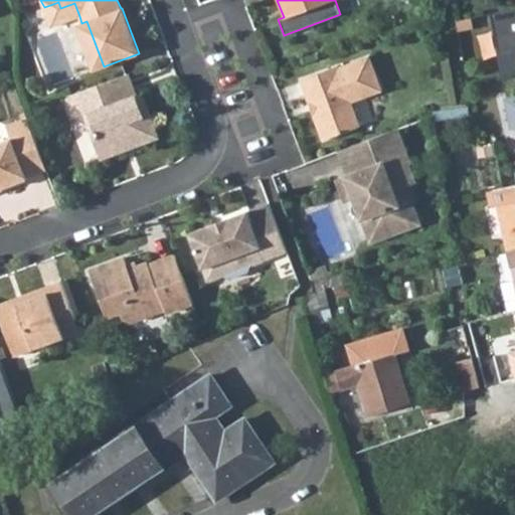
[(58,2),(44,7),(51,27),(79,16),(74,3),(60,8),(58,2)]
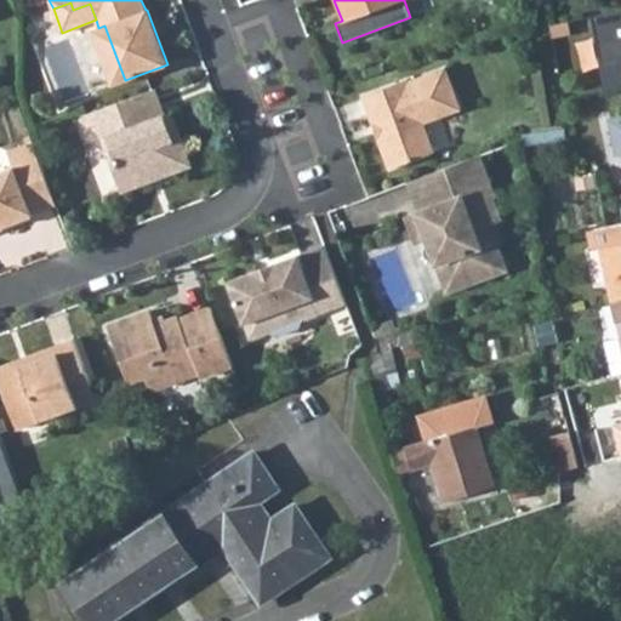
[(620,10),(592,16),(607,90),(620,86),(620,10)]
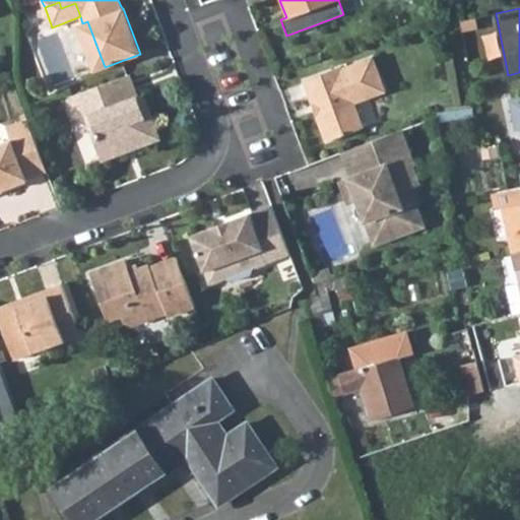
[(341,66),(303,80),(312,105),(316,103),(319,111),(317,117),(327,142),(365,127),(355,103),(386,90),(373,56),(341,68),(341,66)]
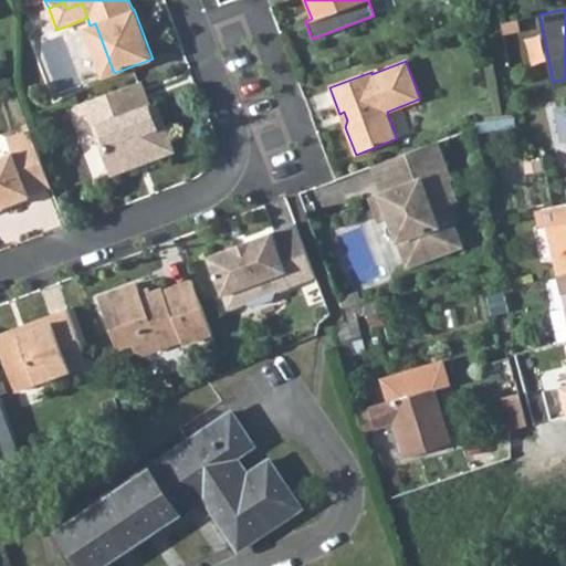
[(148,105),(139,81),(84,102),(88,113),(94,128),(98,127),(105,144),(102,149),(111,174),(173,150),(155,103),(148,105)]
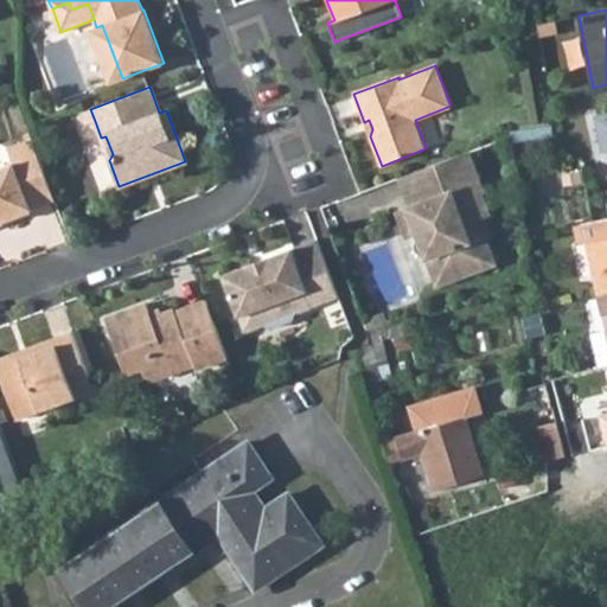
[(95,121),(90,109),(83,112),(88,123),(95,121)]
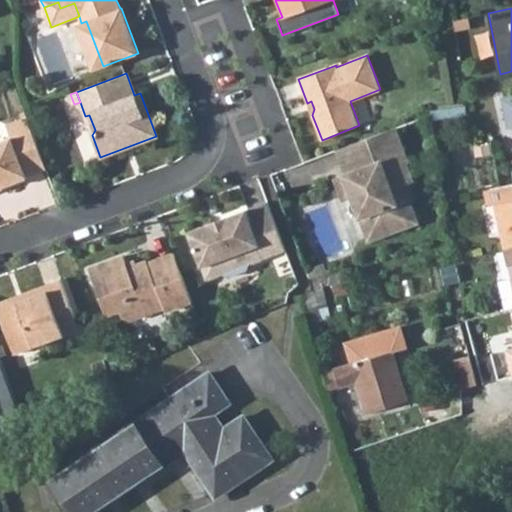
[(470,115),(471,124),(511,119),(511,118),(511,100),(468,106),(470,115)]
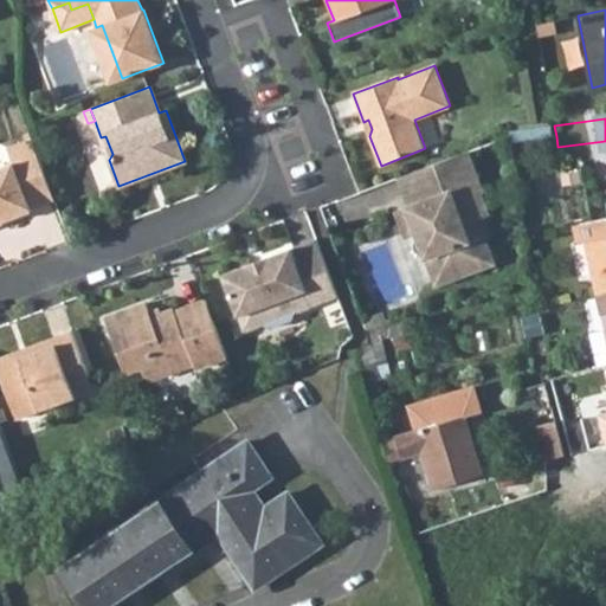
[(0,219),(1,219),(2,221),(32,211),(31,208),(55,199),(32,139),(7,148),(13,163),(0,167),(0,219)]
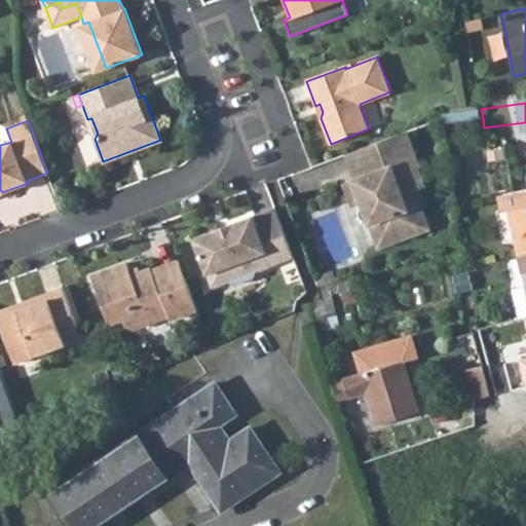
[(484,127),(486,139),(525,134),(525,122),(484,127)]
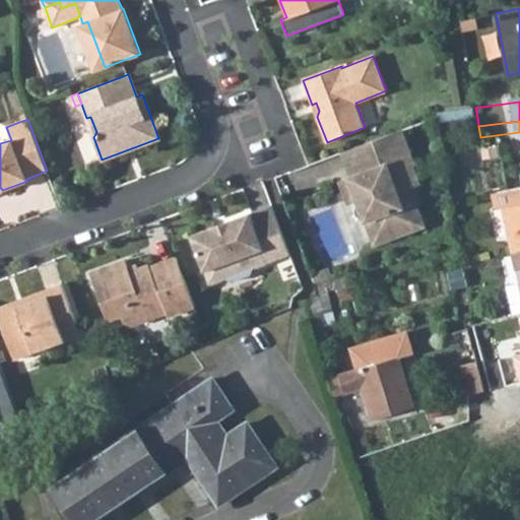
[(342,180),(350,203),(358,200),(374,245),(425,225),(410,188),(418,185),(411,167),(415,166),(402,129),(366,143),(375,168),(351,176),(342,180)]
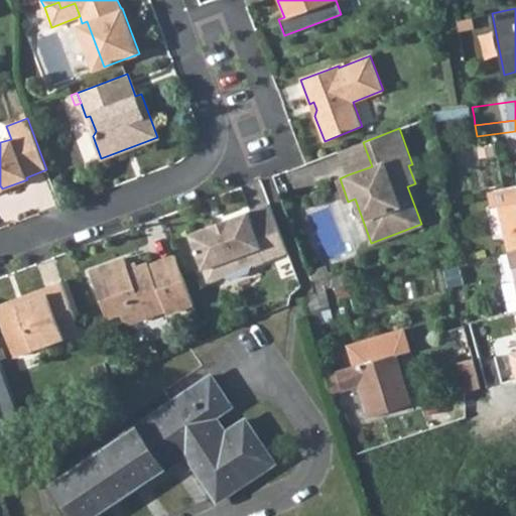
[(340,150),(349,174),(372,166),(363,142),(340,150)]
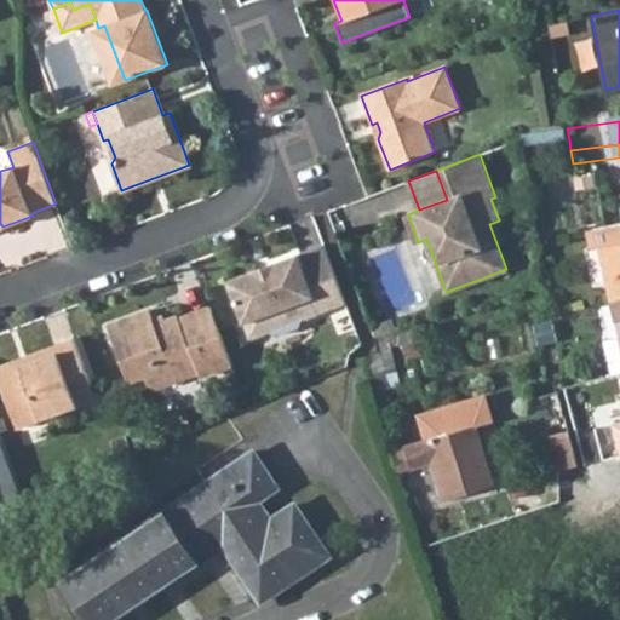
[(574,178),(575,190),(596,187),(593,174),(574,178)]
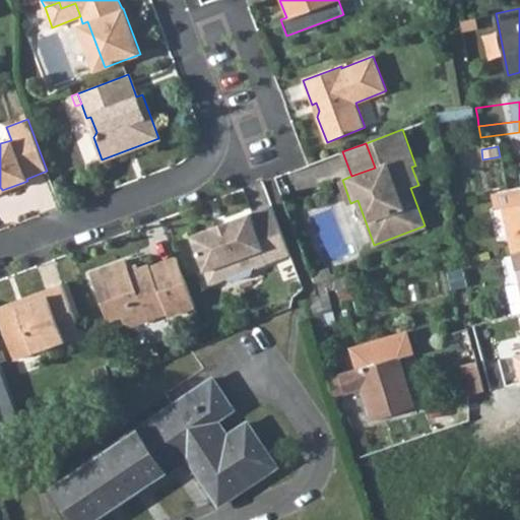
[(502,207),(513,253),(519,251),(519,186),(498,191),(502,207)]
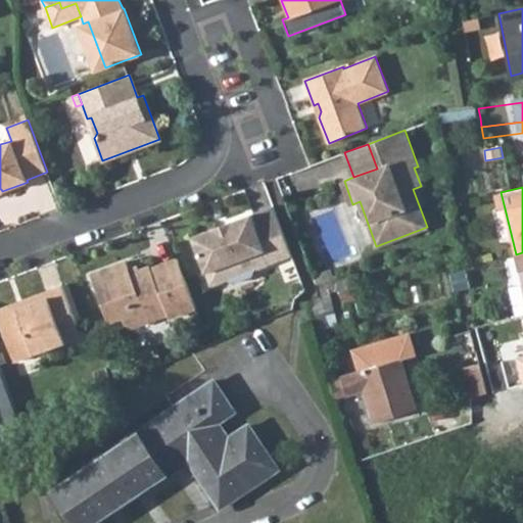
[(493,194),(496,210),(505,208),(501,192),(493,194)]
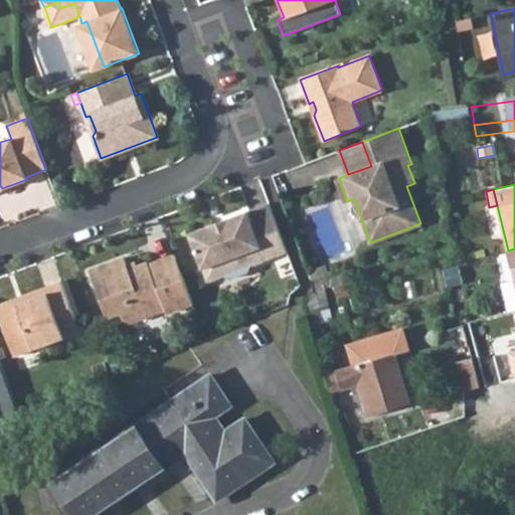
[(189,233),(207,282),(224,276),(229,279),(248,272),(250,266),(288,252),(270,203),(189,233)]
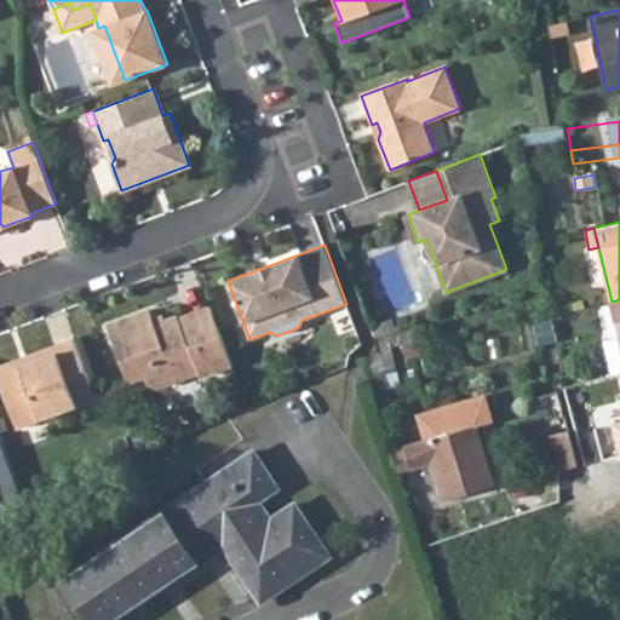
[(109,326),(130,382),(145,375),(148,383),(161,386),(199,372),(201,377),(233,365),(211,306),(179,319),(179,316),(166,320),(156,325),(154,320),(150,310),(109,326)]
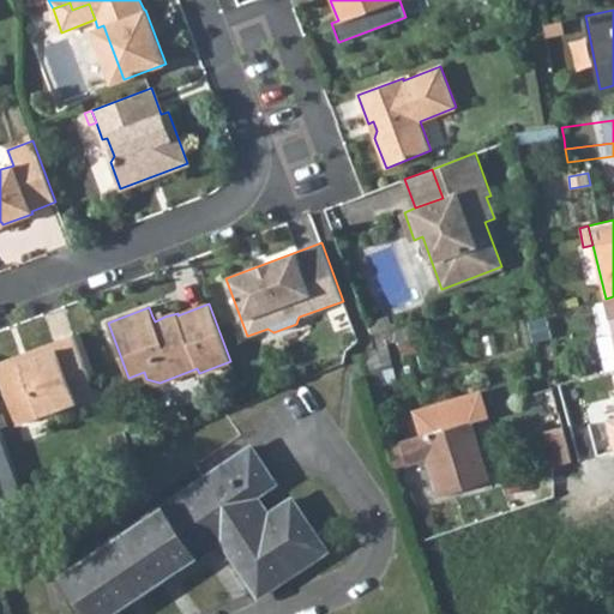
[(557,314),(559,326),(575,323),(571,311),(557,314)]
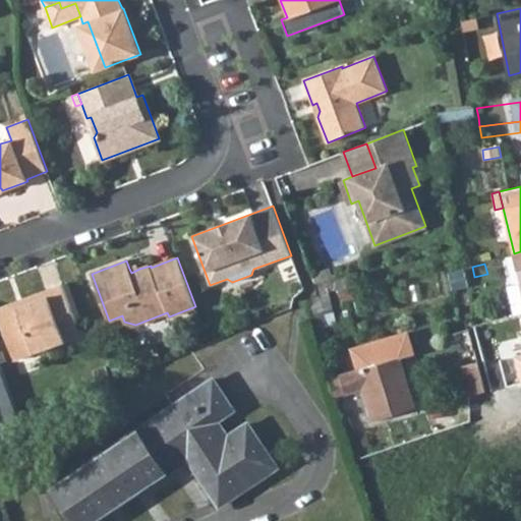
[(334,277),(338,291),(351,288),(358,286),(354,271),(334,277)]
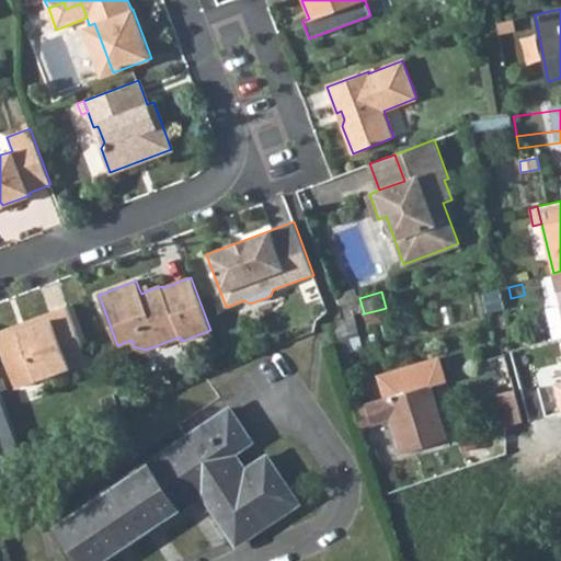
[(327,325),(331,339),(358,331),(350,301),(339,305),(342,319),(327,325)]
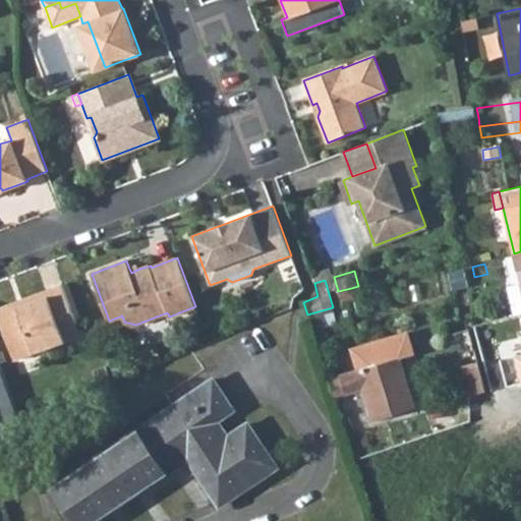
[(507,287),(513,316),(520,313),(520,285),(520,283),(507,287)]
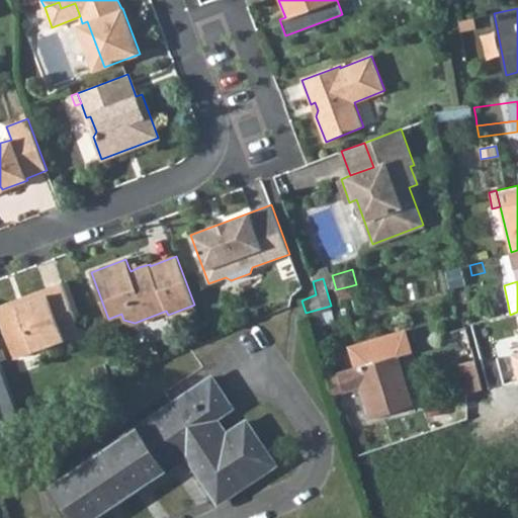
[(0,306),(0,319),(15,358),(66,339),(62,330),(77,324),(62,282),(46,288),(47,295),(18,306),(16,299),(0,306)]
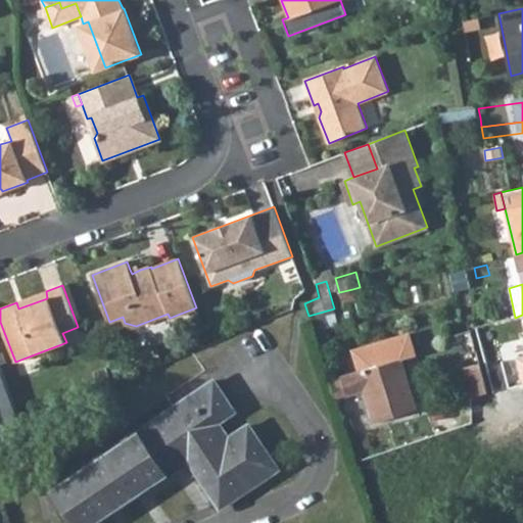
[(339,292),(342,303),(355,299),(352,289),(339,292)]
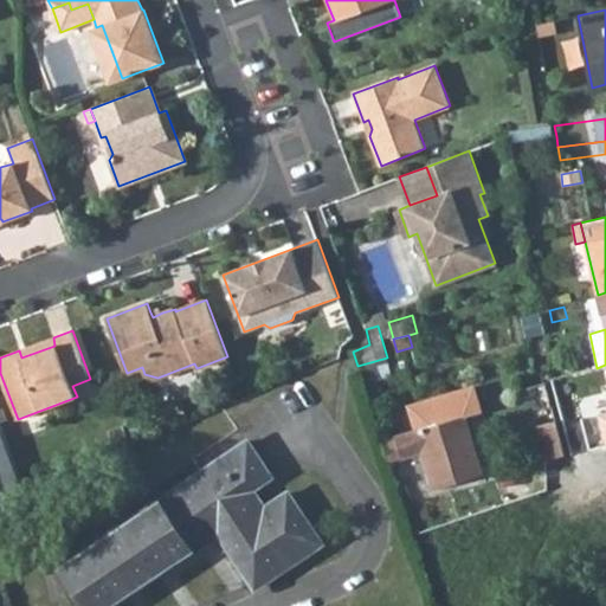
[(53,337),(19,350),(21,358),(55,346),(53,337)]
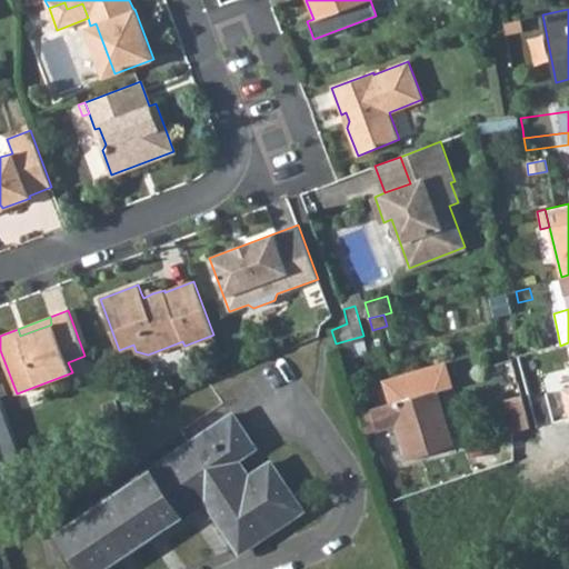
[(72,372),(89,366),(85,356),(68,362),(72,372)]
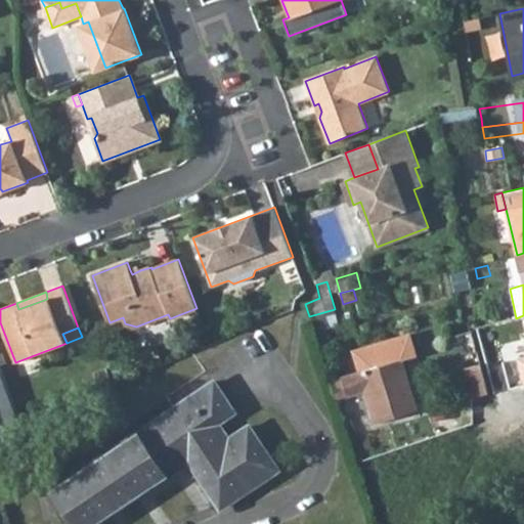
[(494,344),(481,348),(485,362),(497,359),(494,344)]
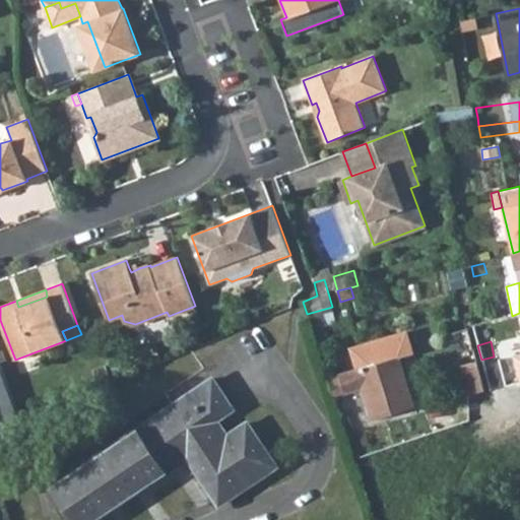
[(459,348),(463,365),(477,362),(472,344),(459,348)]
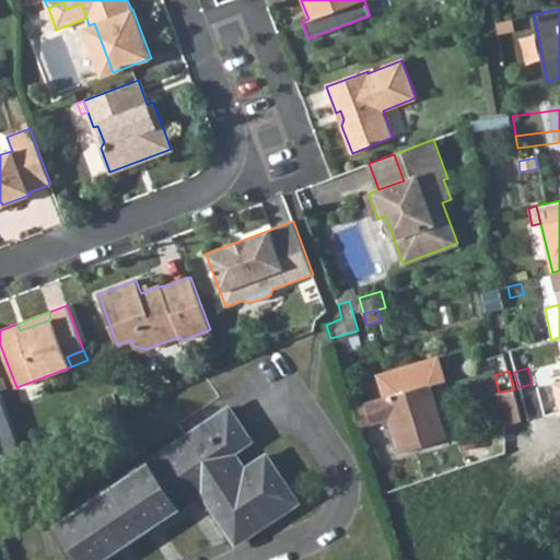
[(518,387),(525,410),(559,401),(559,377),(532,384),(518,387)]
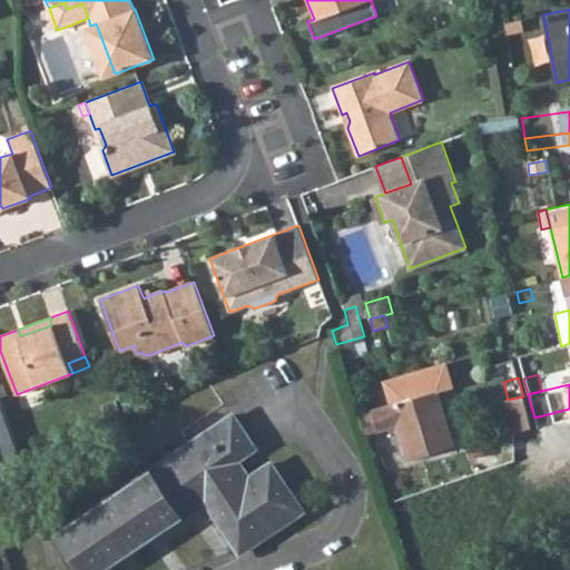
[(357,413),(365,435),(397,425),(408,461),(439,452),(436,445),(452,441),(438,391),(357,413)]
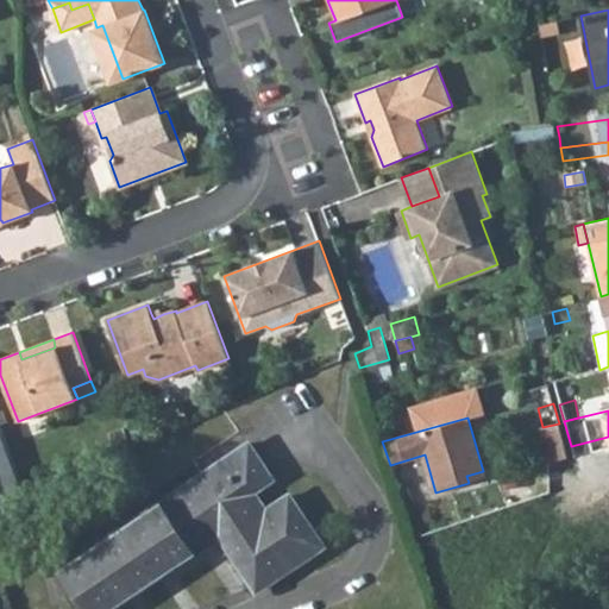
[(539,428),(547,463),(567,458),(559,424),(542,427),(539,428)]
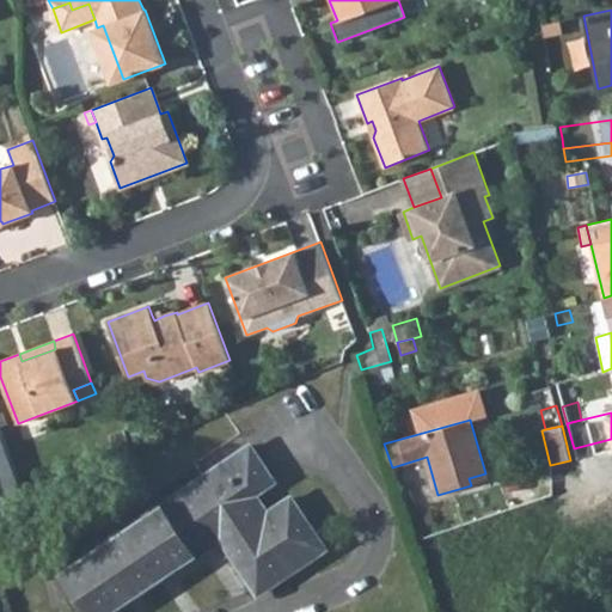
[(59,574),(84,611),(111,611),(148,588),(141,579),(215,530),(221,539),(258,594),(325,549),(291,497),(268,513),(256,494),(275,482),(251,446),(59,574)]
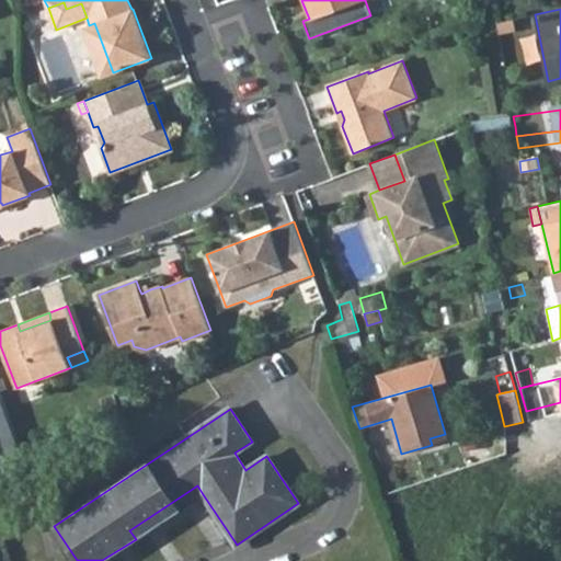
[(83,437),(87,448),(102,443),(99,432),(83,437)]
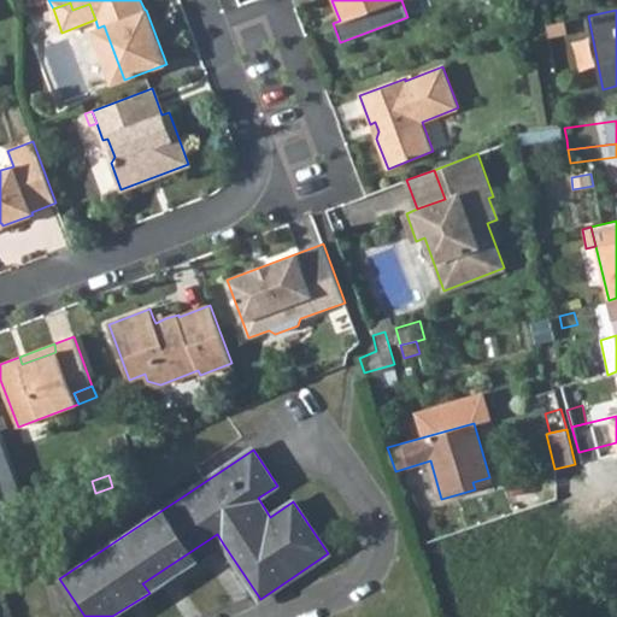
[(472,482),(475,489),(492,485),(489,477),(472,482)]
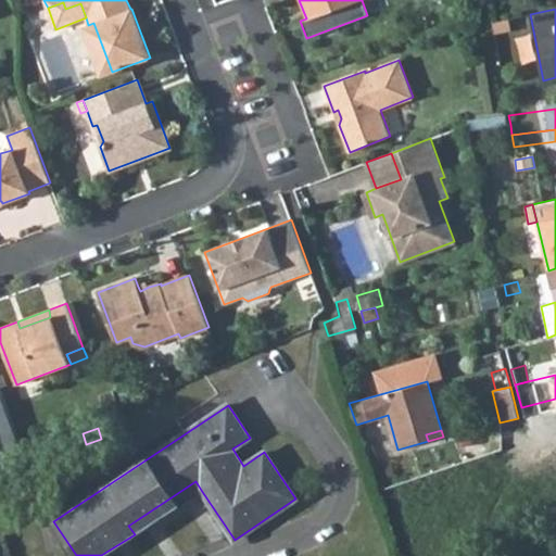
[(128,526),(135,534),(201,490),(196,481),(128,526)]
